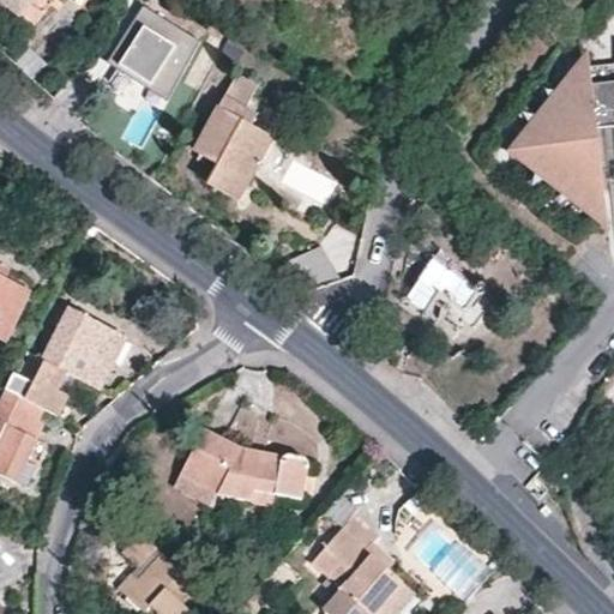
[(36,0),(0,0),(0,2),(5,7),(20,19),(36,0)]
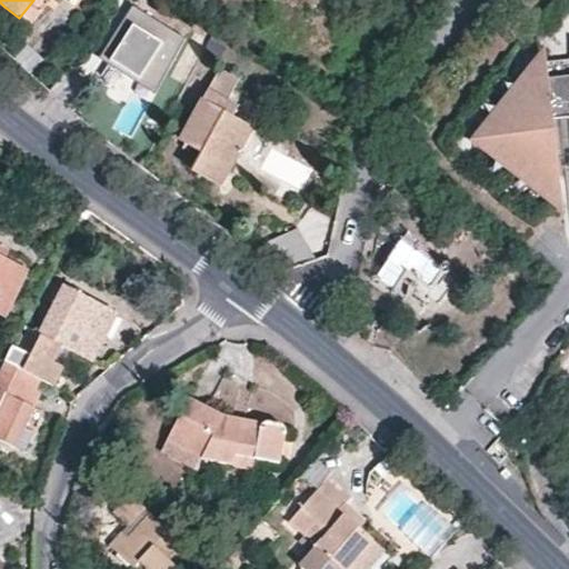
[(131,5),(111,36),(120,42),(109,59),(138,78),(141,72),(159,85),(185,38),(131,5)]
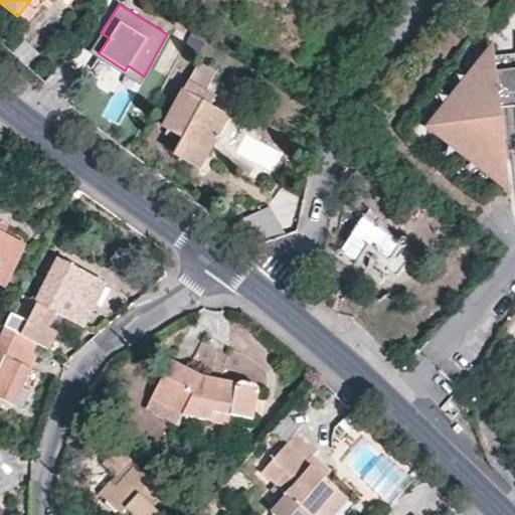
[(109,38),(101,32),(89,51),(139,86),(144,76),(128,65),(125,70),(99,53),(109,38)]
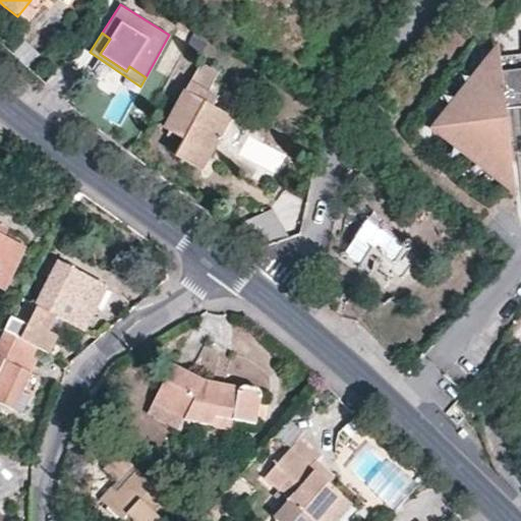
[(520,69),(506,72),(493,61),(450,113),(454,142),(462,149),(466,145),(488,165),(486,168),(502,180),(513,166),(513,161),(520,159),(520,69)]
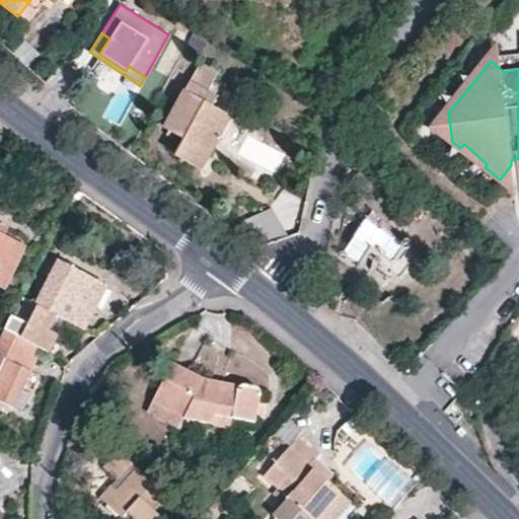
[(232,119),(211,108),(217,98),(208,92),(219,72),(203,64),(187,92),(183,90),(162,128),(183,139),(174,155),(203,171),(211,156),(219,141),(229,123),(232,119)]
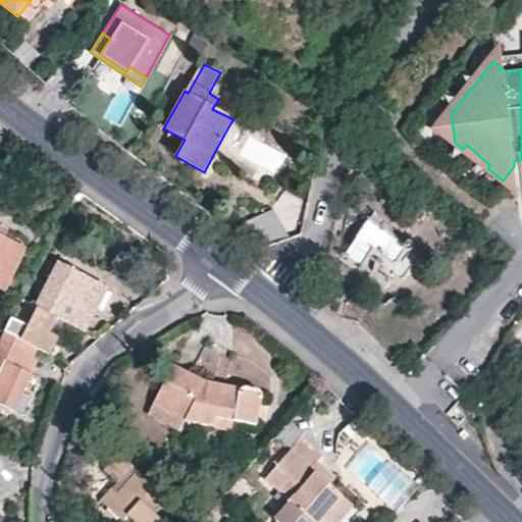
[(230,148),(241,128),(230,123),(220,142),(230,148)]
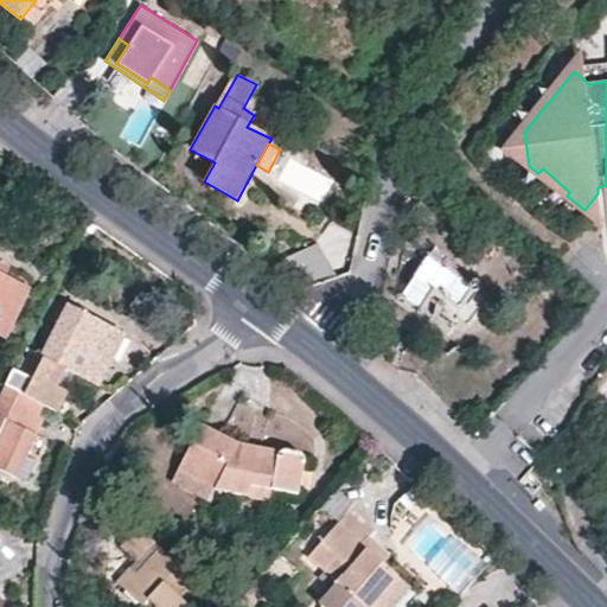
[(196,177),(203,157),(180,149),(174,170),(196,177)]
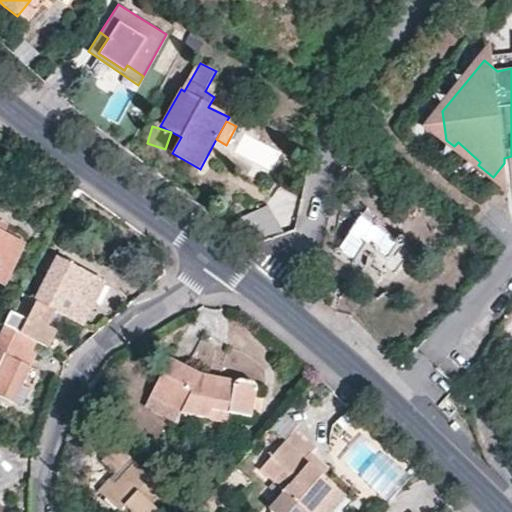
[(454,146),(478,165),(480,162),(458,142),(454,146)]
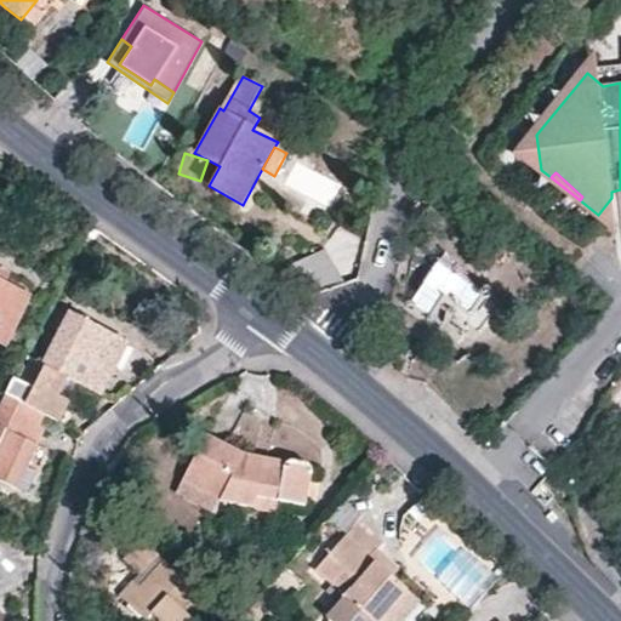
[(330,250),(294,258),(301,290),(337,281),(330,250)]
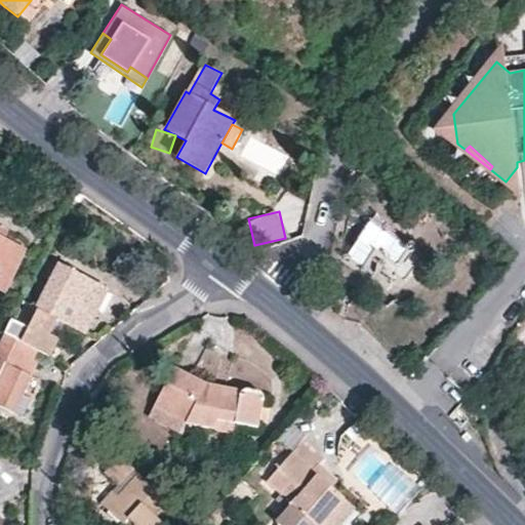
[(425,254),(377,214),(342,254),(361,271),(377,252),(387,260),(405,276),(425,254)]
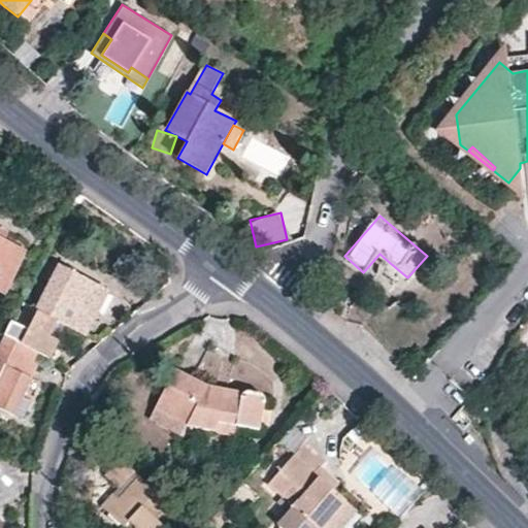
[(0,290),(5,293),(24,254),(0,241),(0,290)]
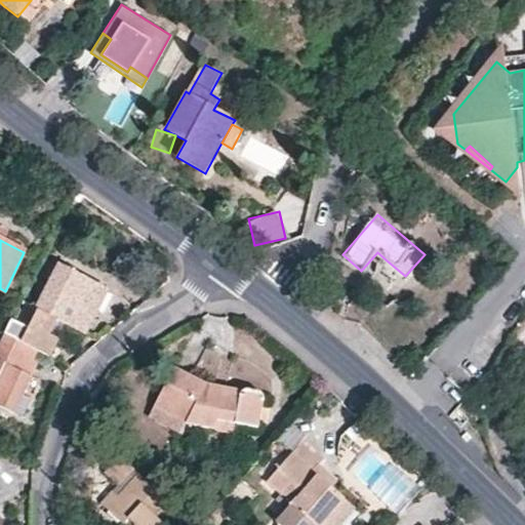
[(107,291),(61,268),(39,312),(25,304),(15,322),(11,320),(5,332),(40,352),(49,357),(59,339),(49,333),(52,327),(55,321),(86,335),(107,291)]
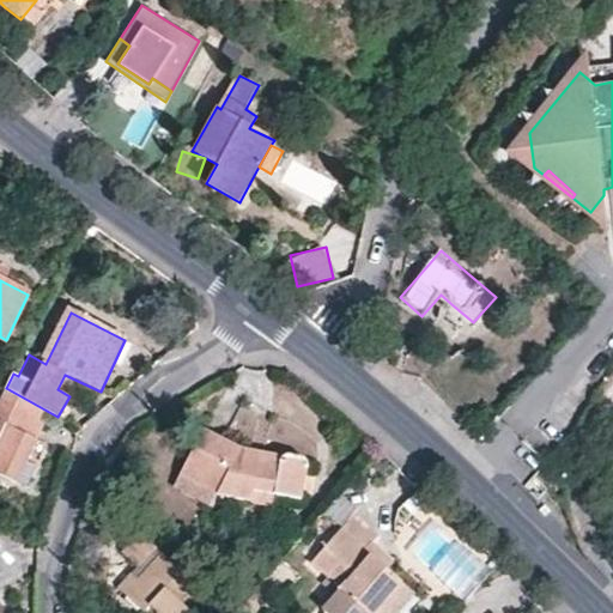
[(47,411),(6,388),(0,400),(0,473),(18,483),(40,436),(46,424),(41,422),(47,411)]
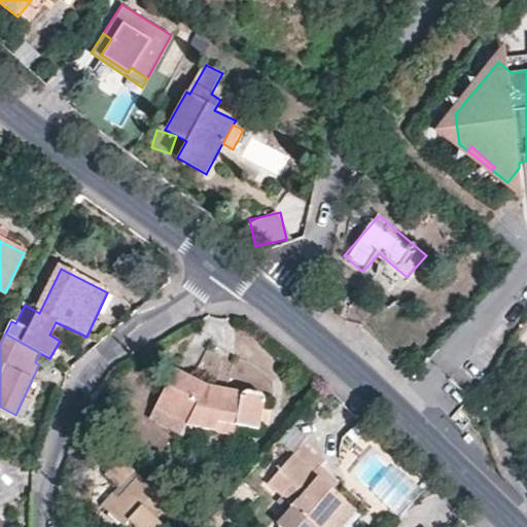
[(253,443),(265,399),(243,393),(241,397),(221,392),(214,391),(175,374),(156,410),(197,427),(253,443)]
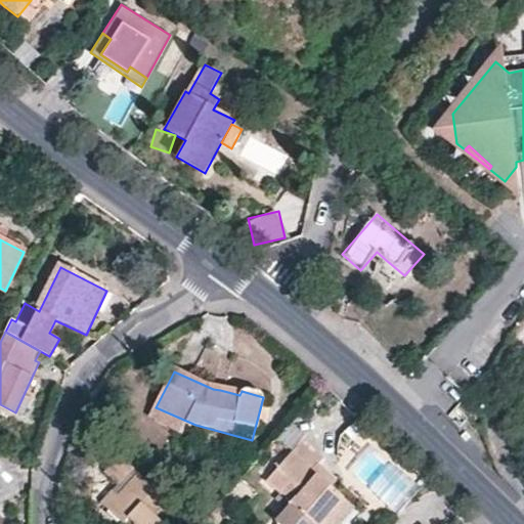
[(307,435),(294,424),(284,434),(279,438),(292,450),(307,435)]
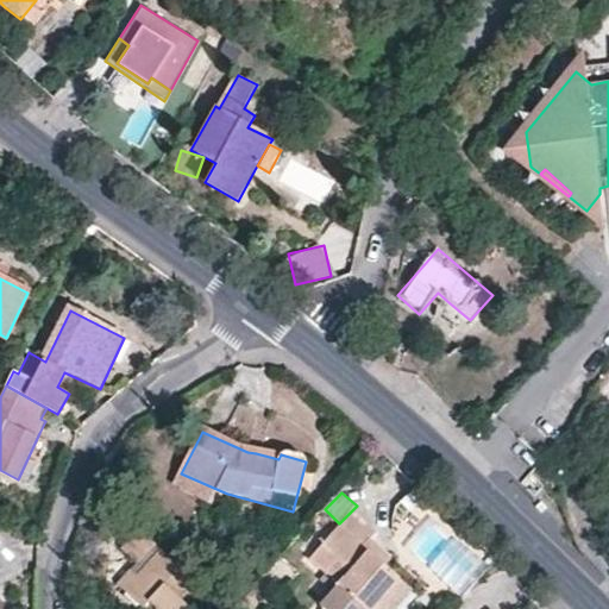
[(407,546),(464,601),(498,563),(441,508),(407,546)]
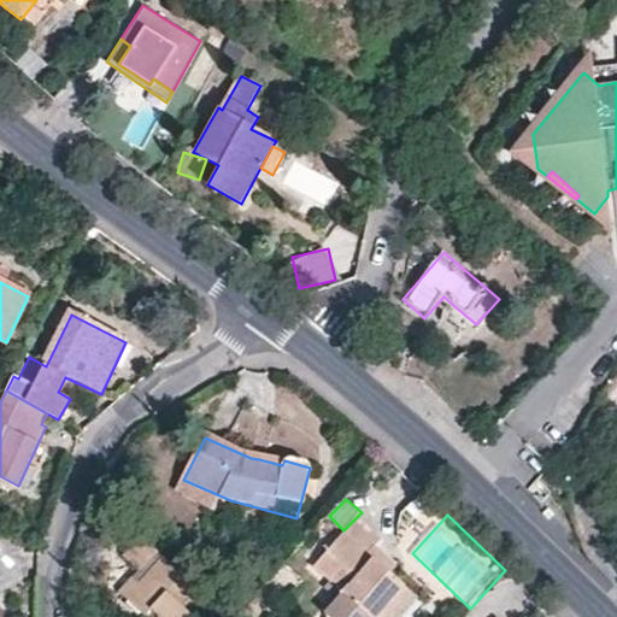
[(380,616),(386,611),(406,588),(372,558),(382,546),(369,535),(357,524),(297,593),(323,616),(380,616)]
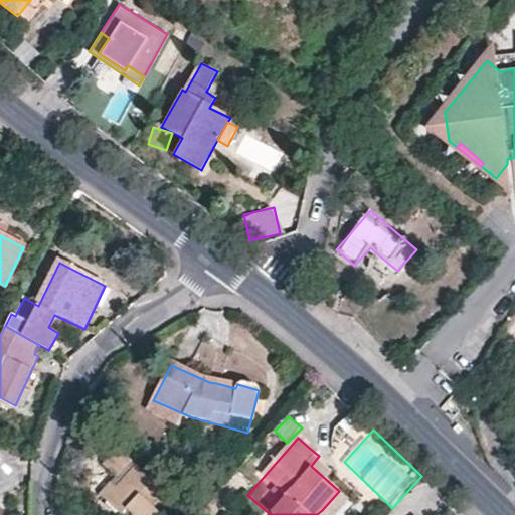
[(110,459),(103,467),(116,480),(111,485),(116,489),(104,500),(119,514),(122,514),(127,510),(131,514),(158,514),(139,497),(142,494),(157,508),(167,496),(118,451),(110,459)]
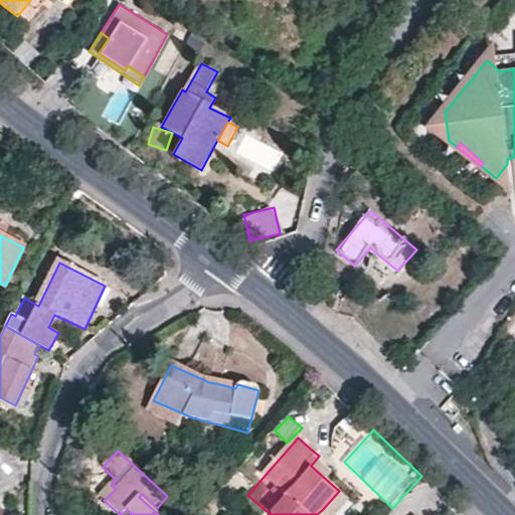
[(337,514),(349,501),(339,491),(322,510),(328,514),(337,514)]
